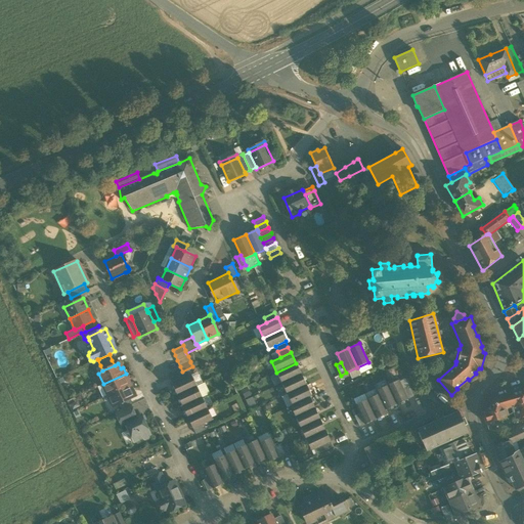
[(301,375),(296,363),(276,373),(281,383),(301,375)]
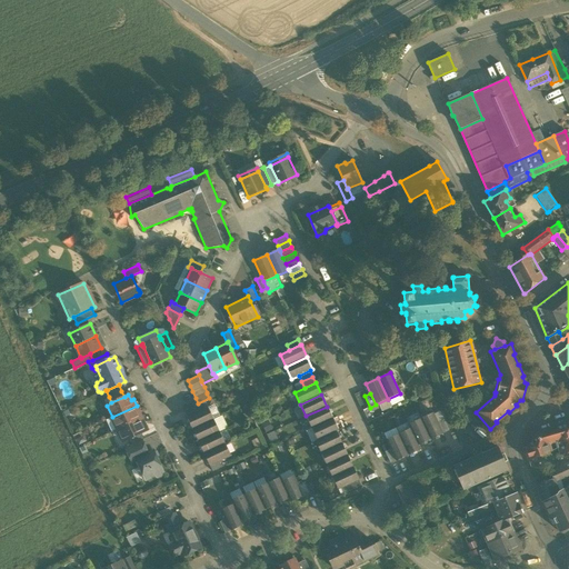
[(112,417),(118,429),(140,419),(137,413),(140,412),(137,406),(112,417)]
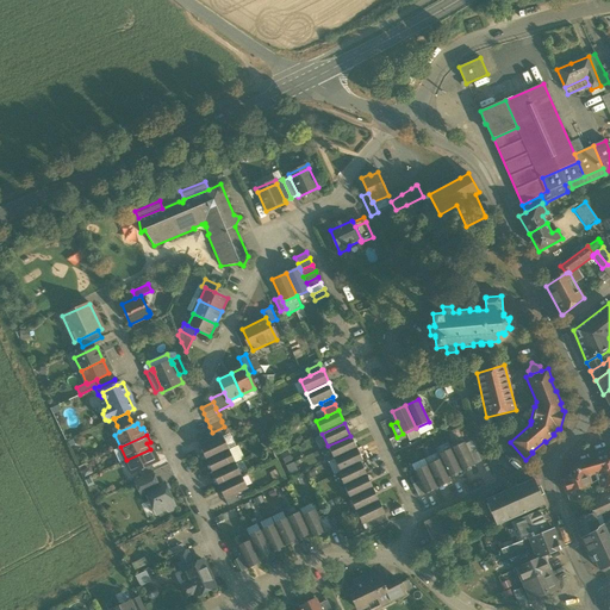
[(198,441),(200,447),(212,442),(210,435),(203,439),(198,441)]
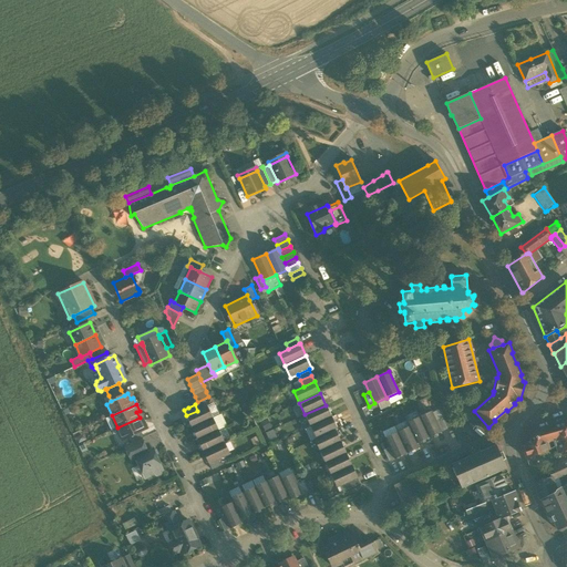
[(186,415),(192,428),(213,418),(207,405),(197,411),(186,415)]
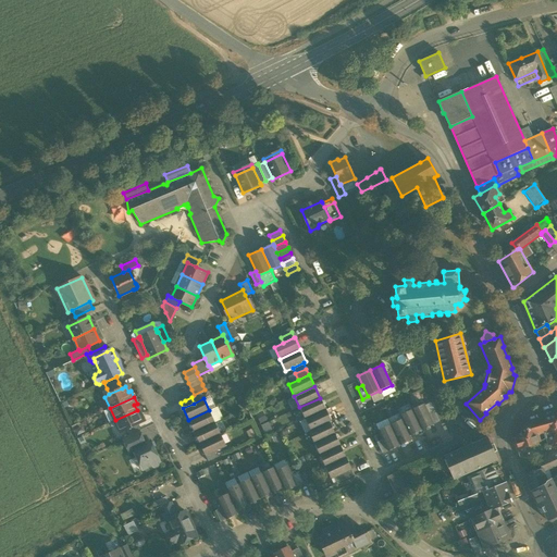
[(325,409),(320,398),(299,407),(305,419),(325,409)]
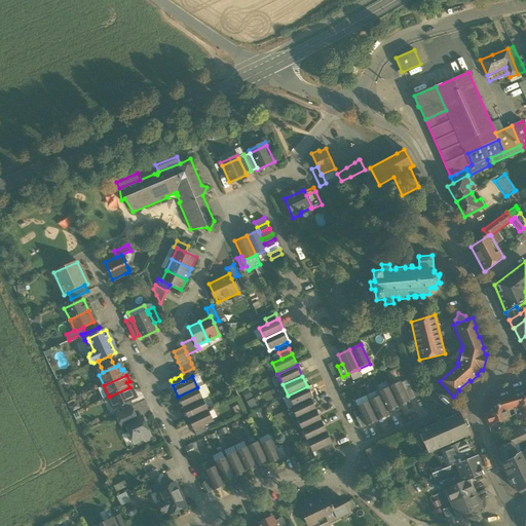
[(401,381),(388,387),(398,407),(409,401),(404,390),(401,381)]
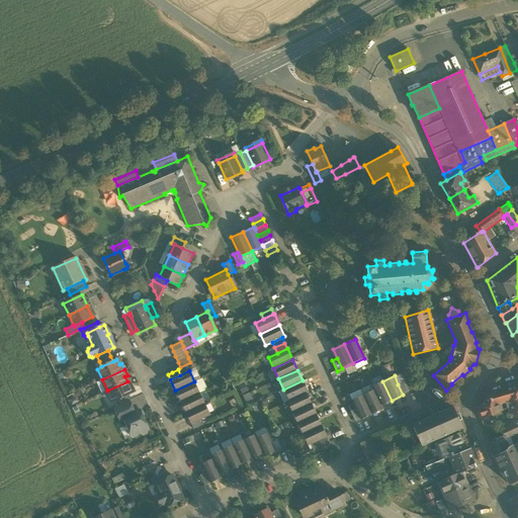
[(130,380),(127,381),(107,391),(112,402),(117,400),(128,394),(133,393),(130,387),(133,386),(130,380)]
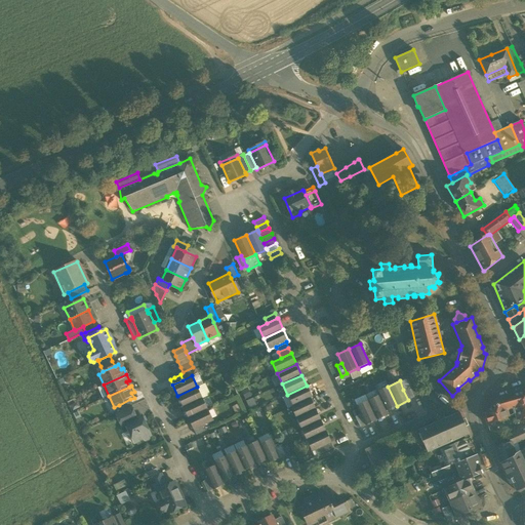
[(312,397),(307,386),(287,395),(292,406),(311,398),(312,397)]
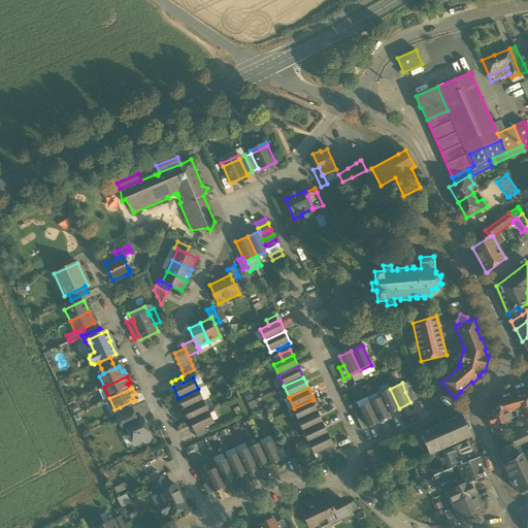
[(178,398),(185,409),(204,400),(198,389),(178,398)]
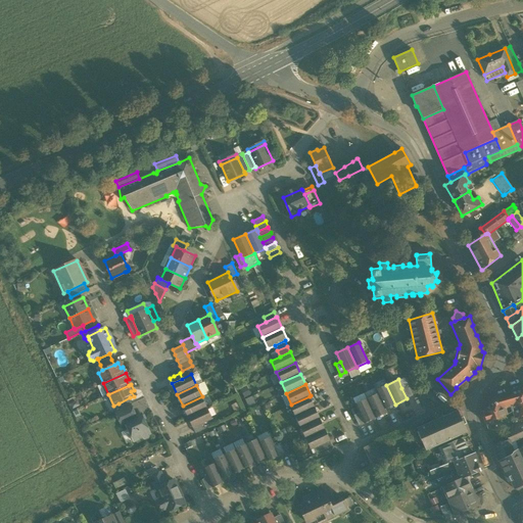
[(384,410),(395,405),(386,385),(375,390),(377,393),(384,410)]
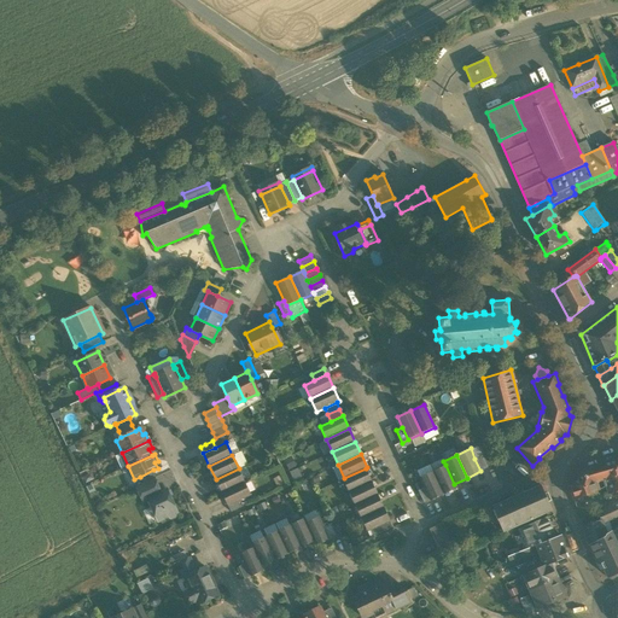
[(474,459),(481,471),(487,468),(482,456),(474,459)]
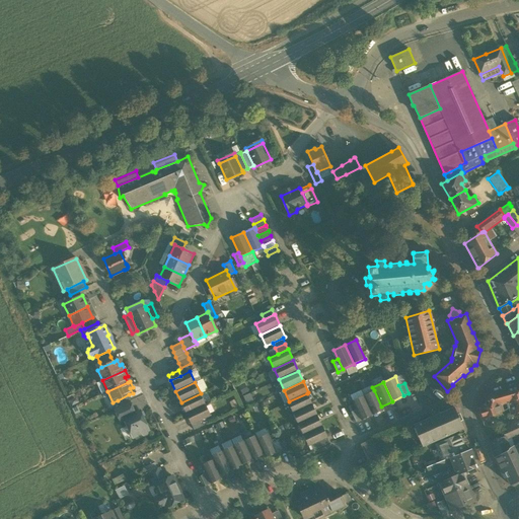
[(477,409),(482,421),(498,415),(509,409),(507,402),(518,398),(518,385),(498,391),(490,395),(477,409)]
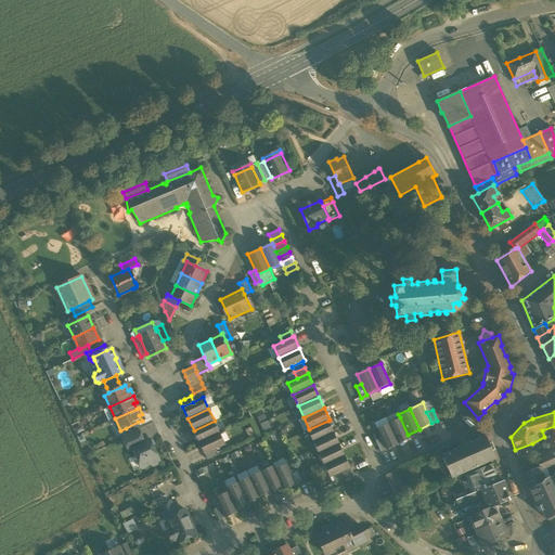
[(410,438),(408,435),(400,417),(388,423),(398,444),(410,438)]
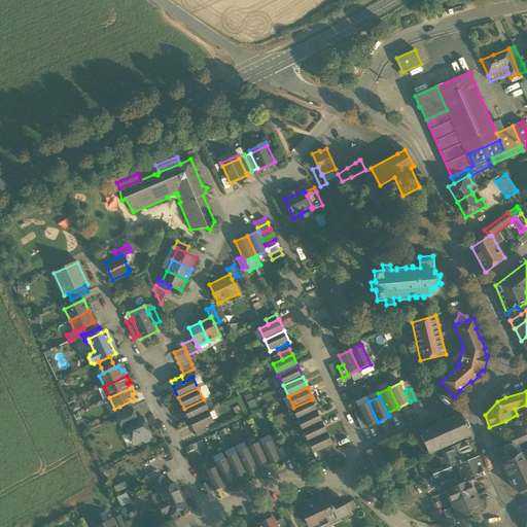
[(184,409),(189,420),(209,411),(204,399),(184,409)]
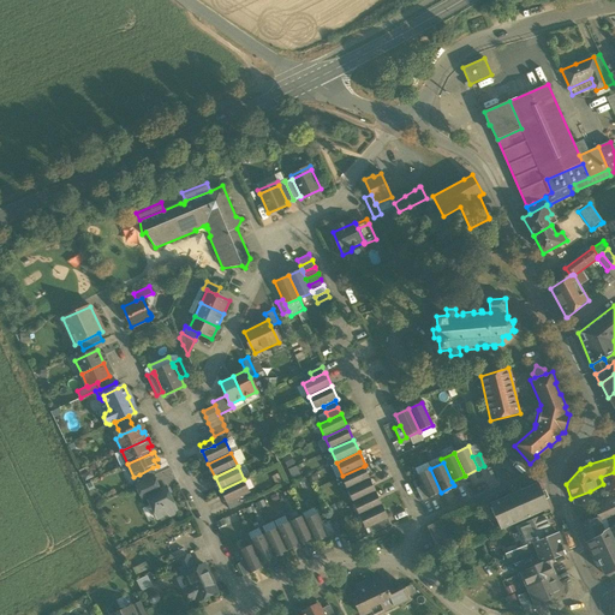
[(290,469),(292,477),(299,475),(298,466),(290,469)]
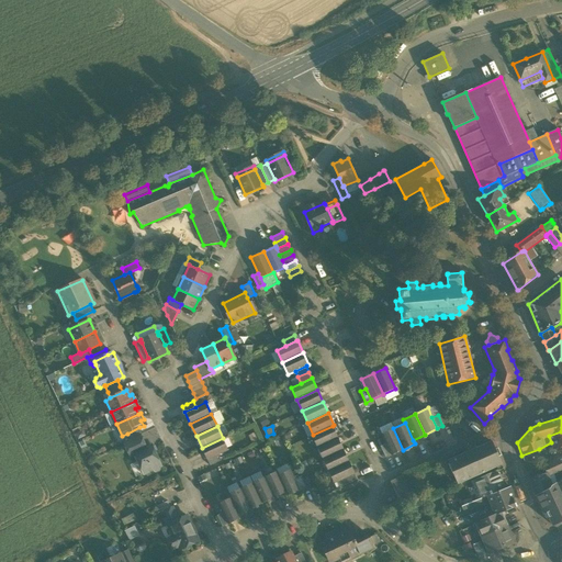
[(333,426),(313,435),(312,436),(317,448),(338,438),(333,426)]
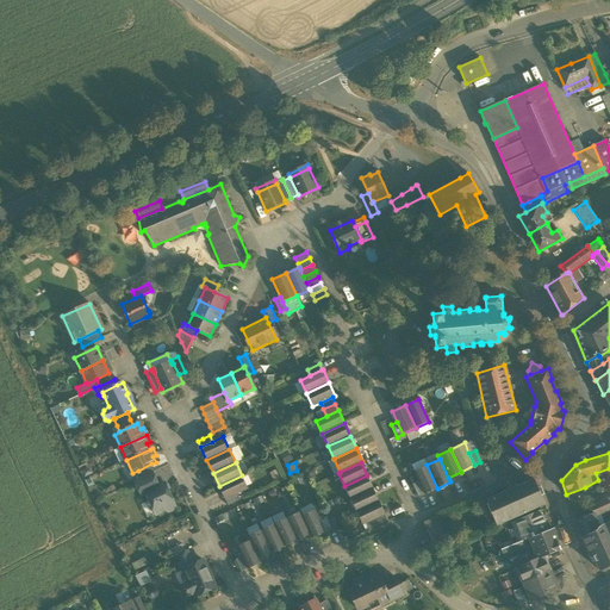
[(138,471),(141,477),(151,472),(154,471),(151,464),(138,471)]
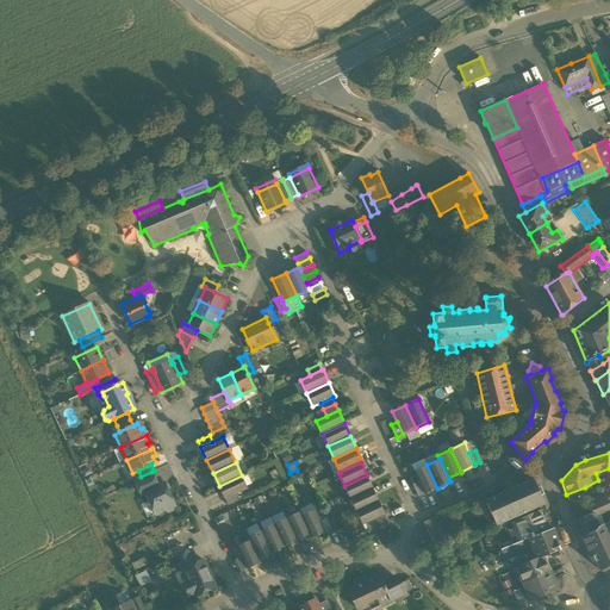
[(424,495),(437,489),(427,465),(414,472),(418,481),(424,493),(424,495)]
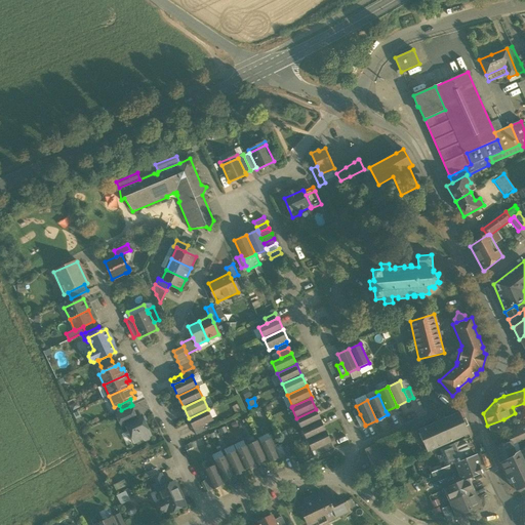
[(515,413),(517,420),(524,416),(524,403),(513,407),(515,413)]
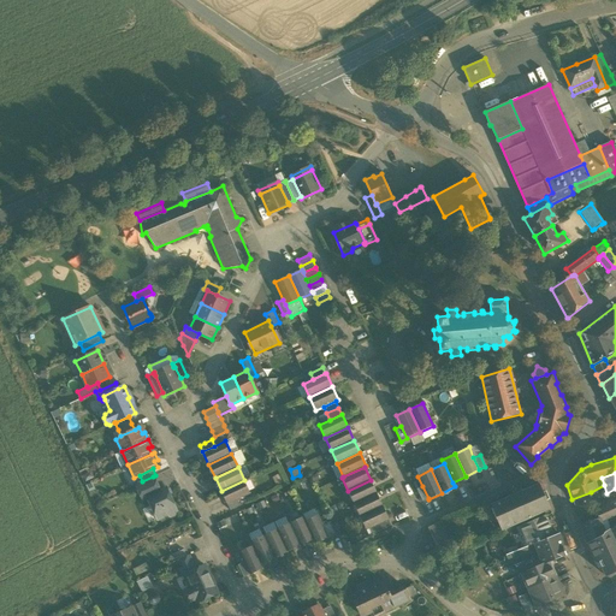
[(160,491),(153,477),(142,481),(136,485),(142,497),(146,498),(148,497),(160,491)]
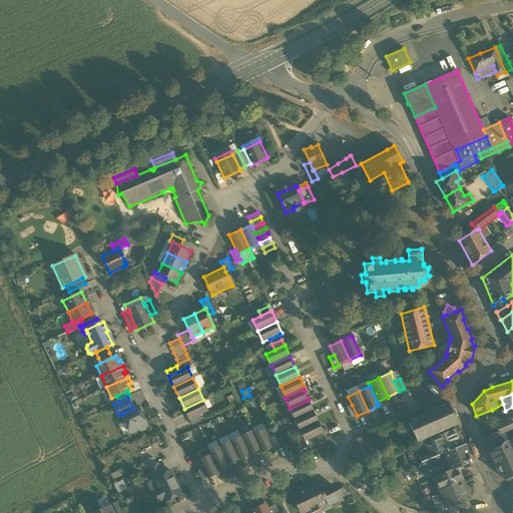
[(208,411),(203,400),(184,409),(189,420),(199,415),(208,411)]
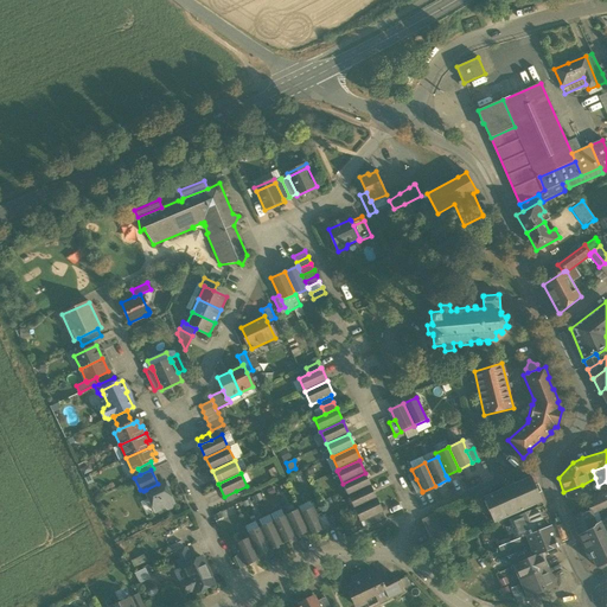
[(371,486),(365,473),(343,484),(349,496),(371,486)]
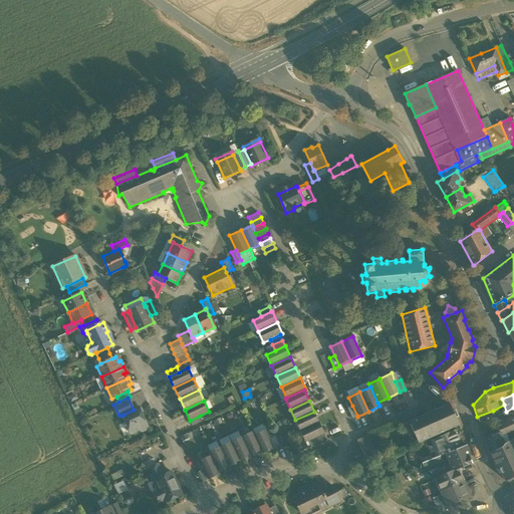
[(410,422),(419,443),(459,425),(450,404),(435,411),(425,415),(410,422)]
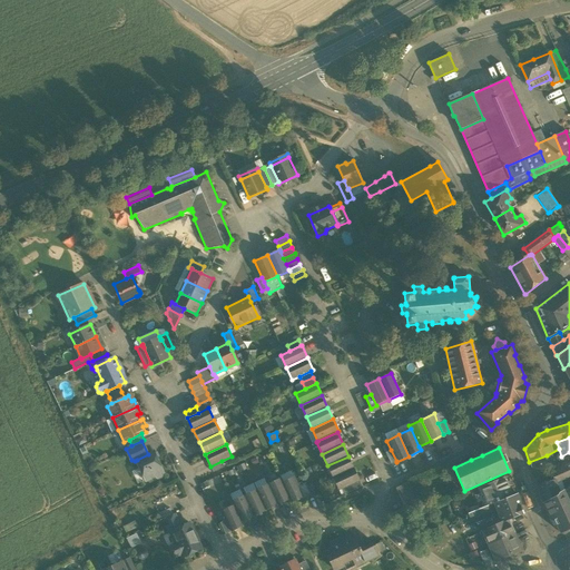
[(385,453),(391,464),(396,461),(391,450),(385,453)]
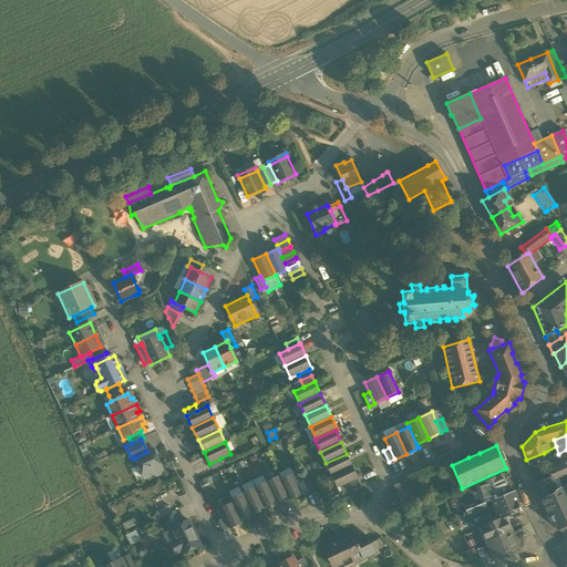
[(136,457),(145,478),(154,474),(157,475),(161,474),(162,471),(163,471),(153,450),(147,452),(136,457)]
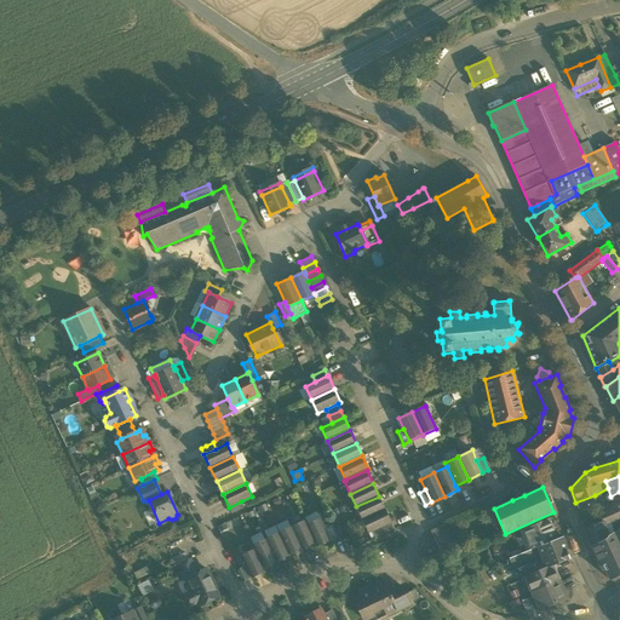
[(385,509),(379,497),(356,506),(362,520),(385,509)]
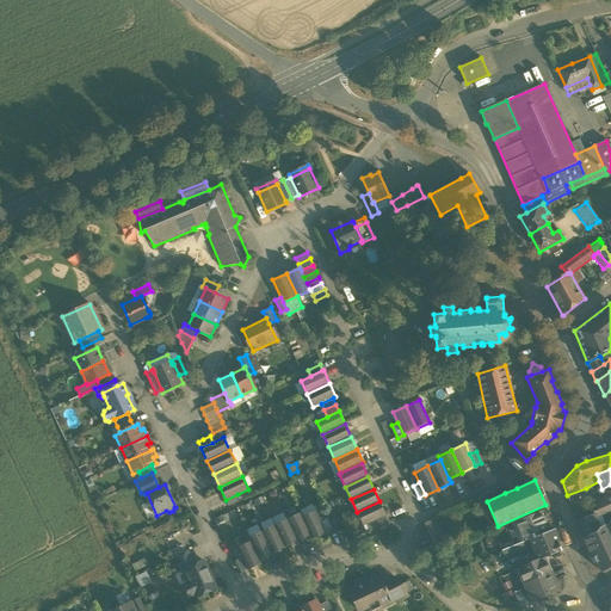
[(226,500),(228,506),(240,501),(238,494),(226,500)]
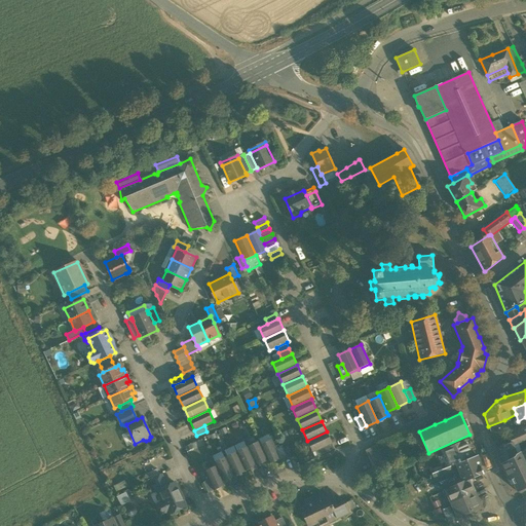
[(512,443),(512,444),(495,449),(500,464),(513,458),(515,457),(517,454),(514,446),(525,440),(525,427),(510,436),(512,443)]
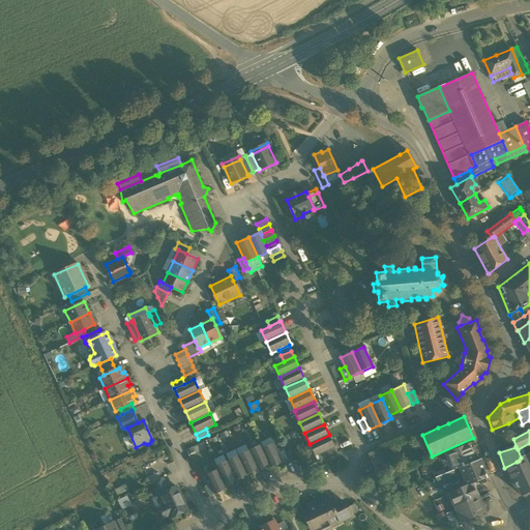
[(334,446),(329,435),(310,444),(315,455),(317,454),(324,451),(334,447),(334,446)]
